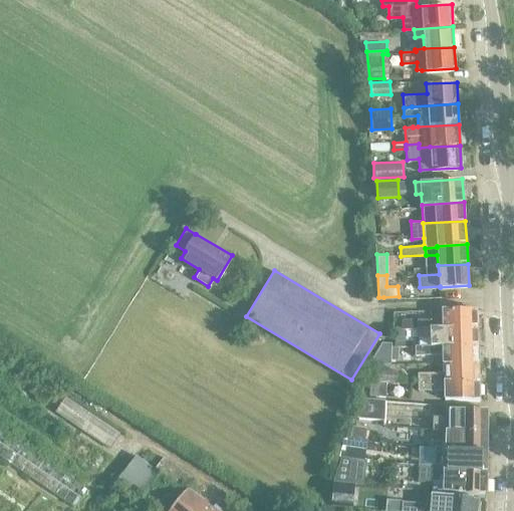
[(441,308),(441,317),(417,318),(401,318),(401,326),(405,326),(405,327),(417,328),(417,326),(477,326),(476,308),(441,308)]
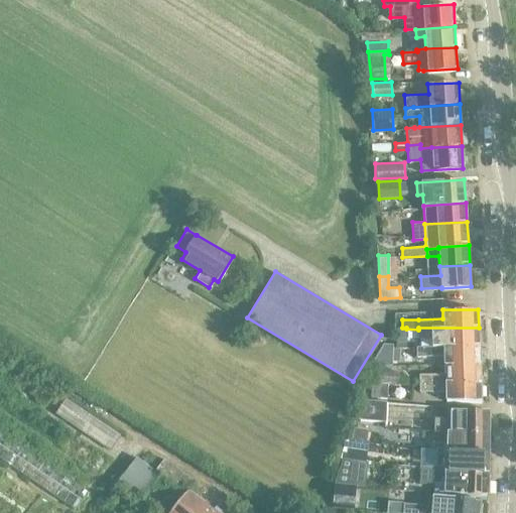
[(397,328),(395,347),(406,347),(406,329),(406,328),(402,328),(397,328)]
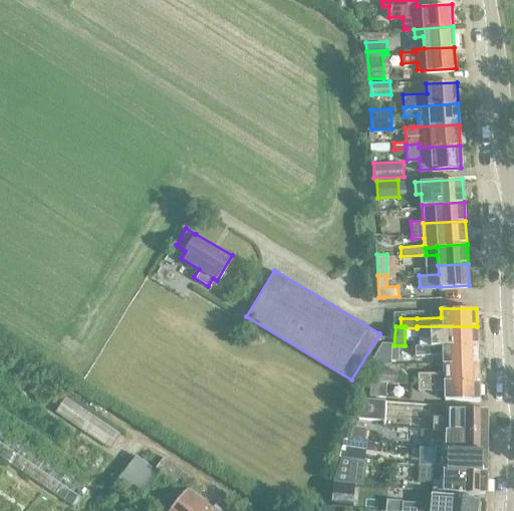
[(478,344),(477,326),(417,326),(417,328),(418,336),(430,336),(430,343),(430,344),(478,344)]
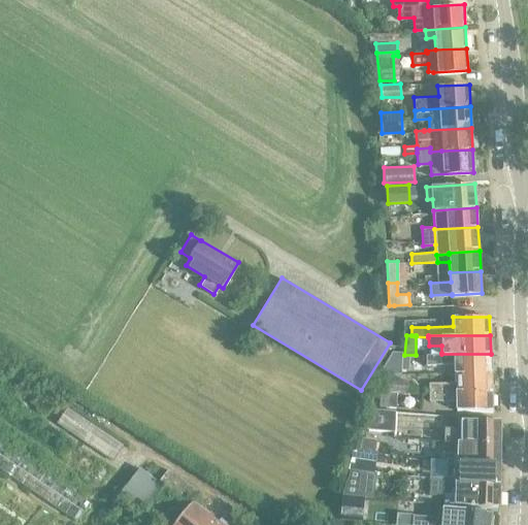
[(393,351),(380,371),(401,372),(401,368),(402,356),(402,351),(393,351)]
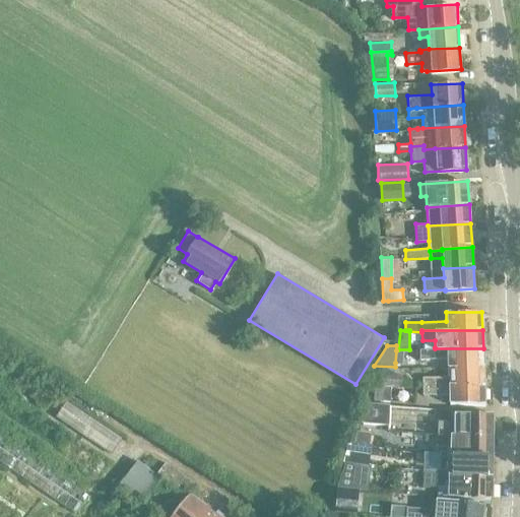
[(447,367),(483,366),(483,348),(435,348),(435,347),(418,348),(419,359),(447,358),(447,367)]
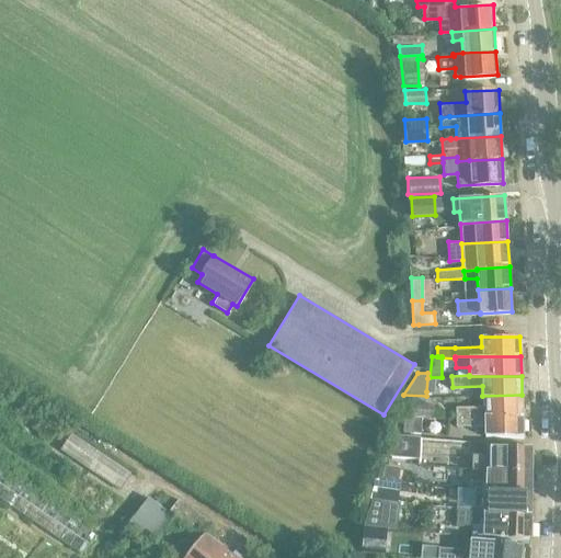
[(456,416),(523,416),(522,395),(482,396),(483,406),(455,406),(456,416)]
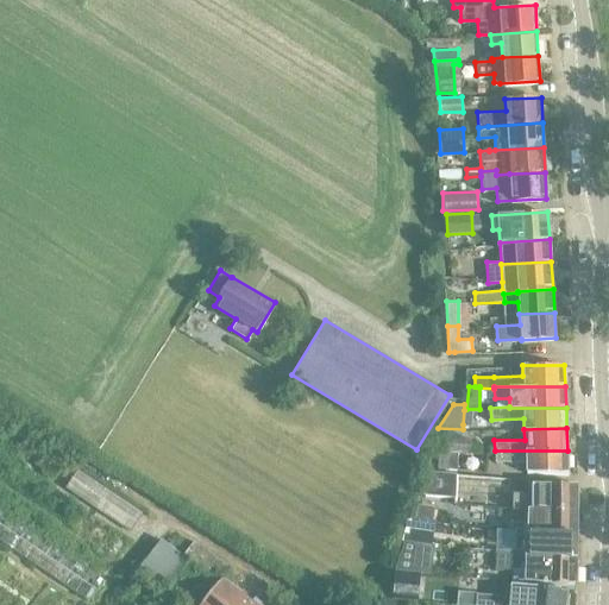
[(443,435),(443,451),(457,451),(469,452),(469,435),(443,435)]
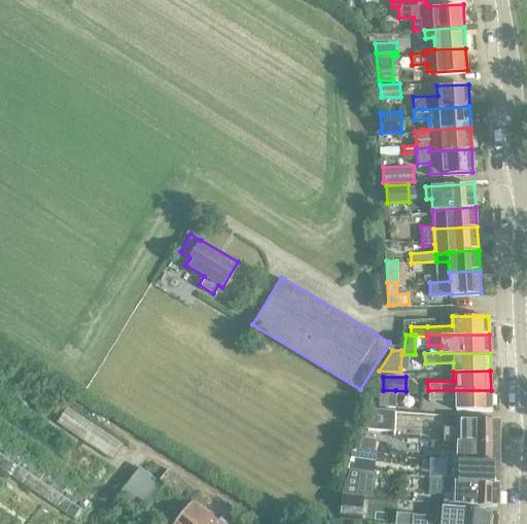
[(395,406),(395,390),(383,390),(379,390),(378,405),(395,406)]
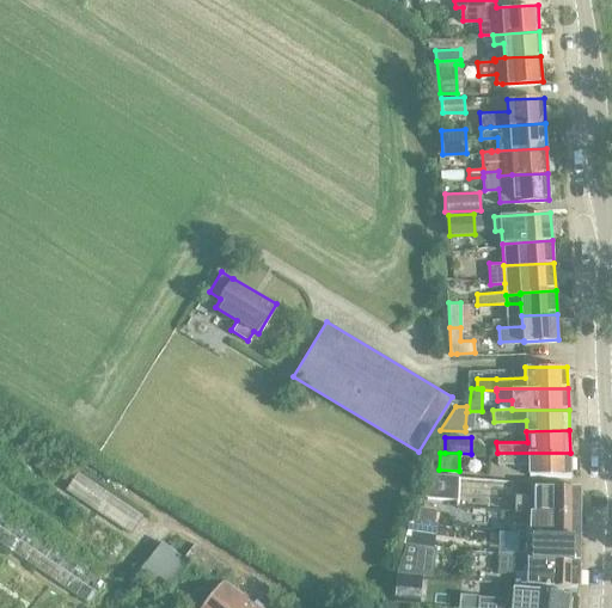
[(570,453),(497,453),(497,462),(527,462),(527,473),(570,476),(570,453)]
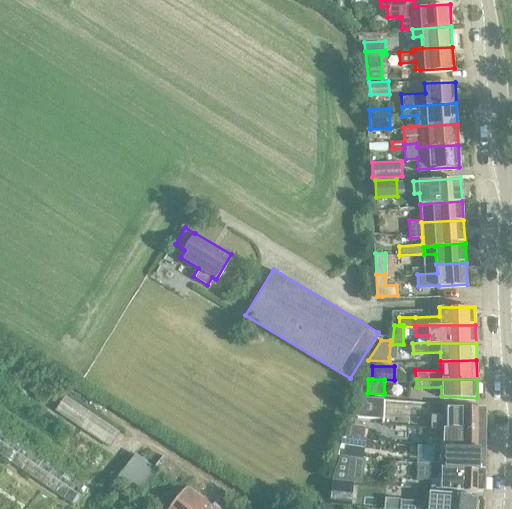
[(118,430),(64,394),(55,408),(109,444),(118,430)]
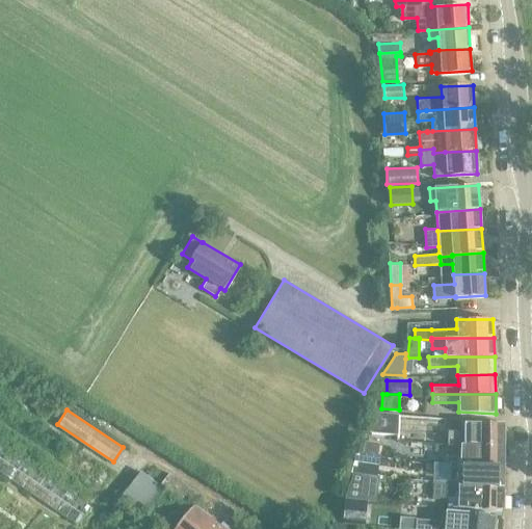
[(398,413),(375,411),(369,431),(397,433),(398,413)]
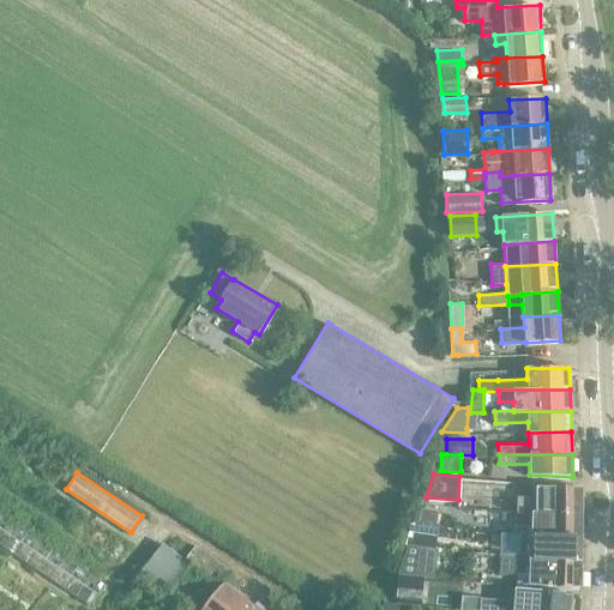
[(516,512),(529,512),(530,513),(531,511),(582,512),(582,487),(535,487),(535,496),(516,496),(516,512)]
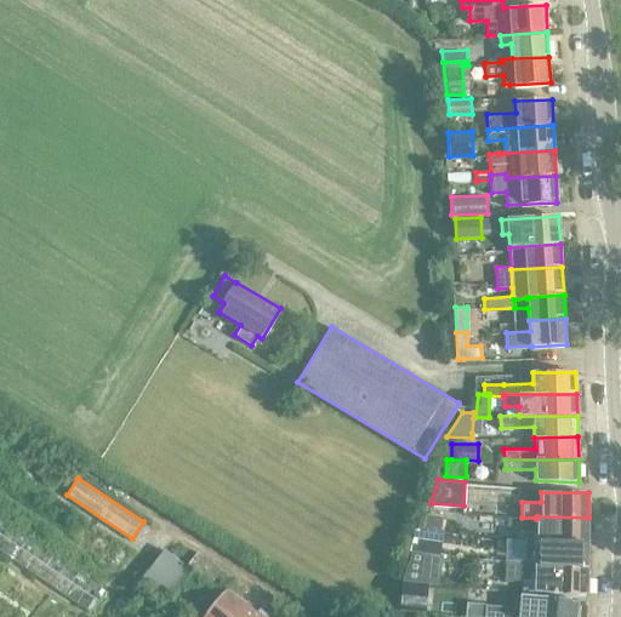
[(425,513),(423,526),(442,530),(443,516),(425,513)]
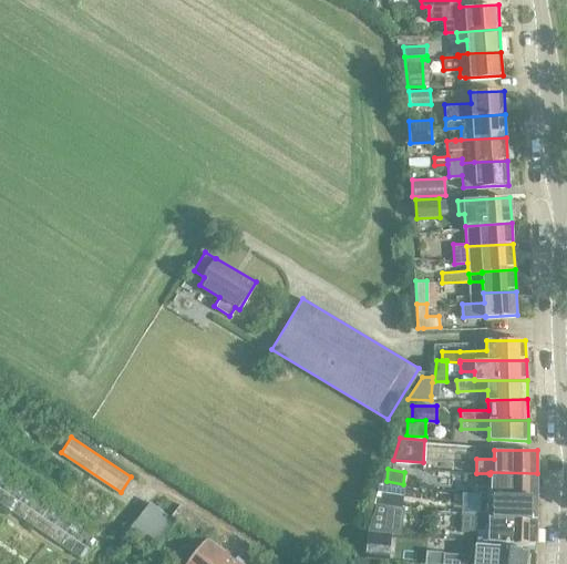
[(536,496),(537,473),(491,472),(490,474),(490,485),(480,484),(480,495),(536,496)]
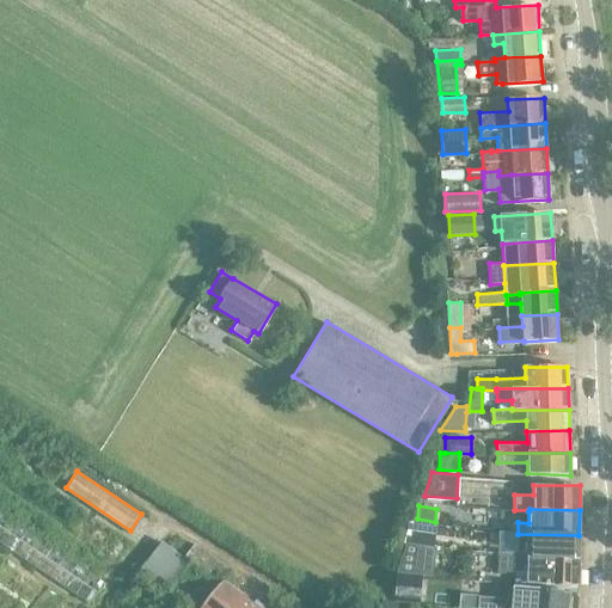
[(0,510),(0,541),(87,601),(103,581),(0,510)]
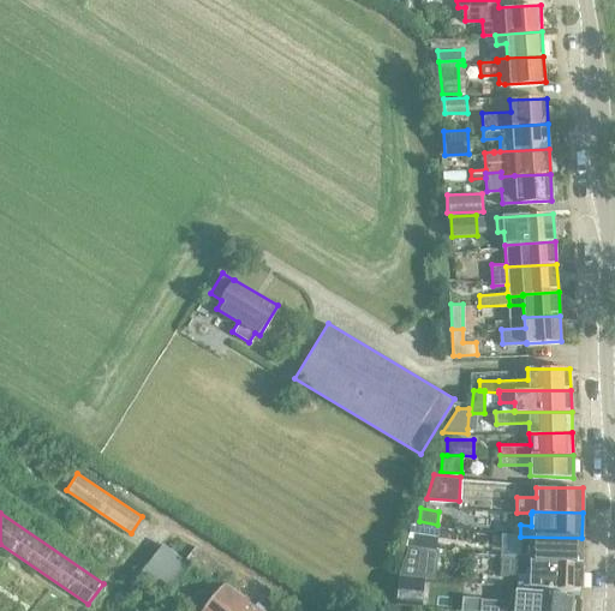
[(405,545),(407,545),(425,549),(435,550),(436,547),(439,525),(437,525),(419,521),(412,521),(405,545)]
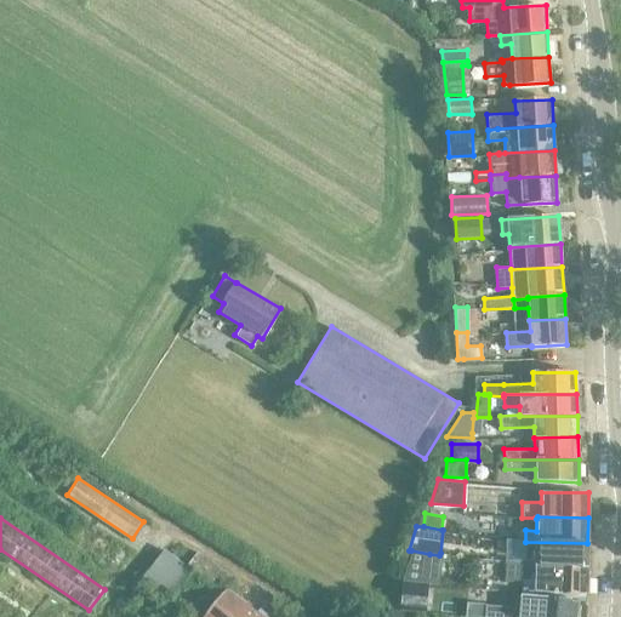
[(587,567),(587,543),(525,542),(524,552),(524,559),(525,559),(525,566),(553,566),(553,567),(587,567)]
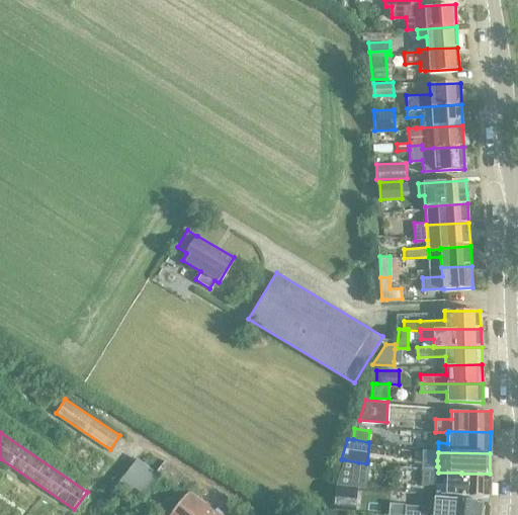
[(218,514),(200,501),(207,492),(164,458),(155,470),(138,457),(117,486),(135,500),(156,473),(185,495),(168,514),(218,514)]
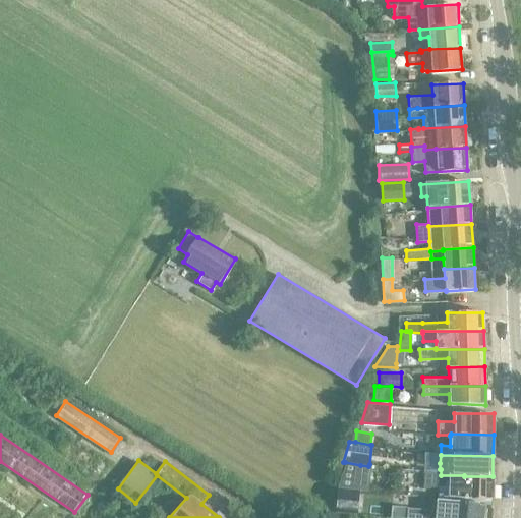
[(345,462),(337,485),(367,491),(369,476),(359,475),(360,465),(345,462)]
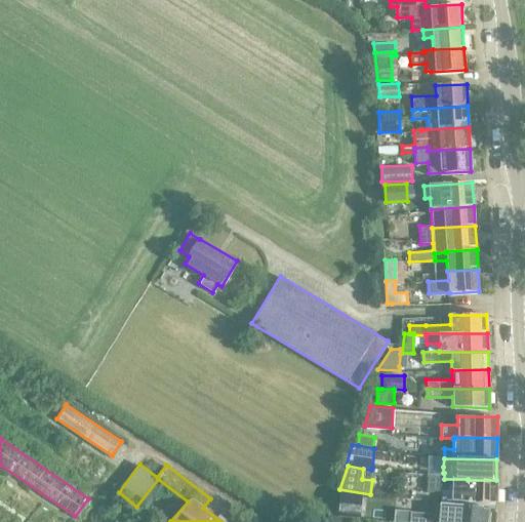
[(426,473),(426,489),(451,491),(450,499),(481,503),(496,503),(496,480),(468,480),(468,479),(444,479),(444,473),(443,473),(426,473)]
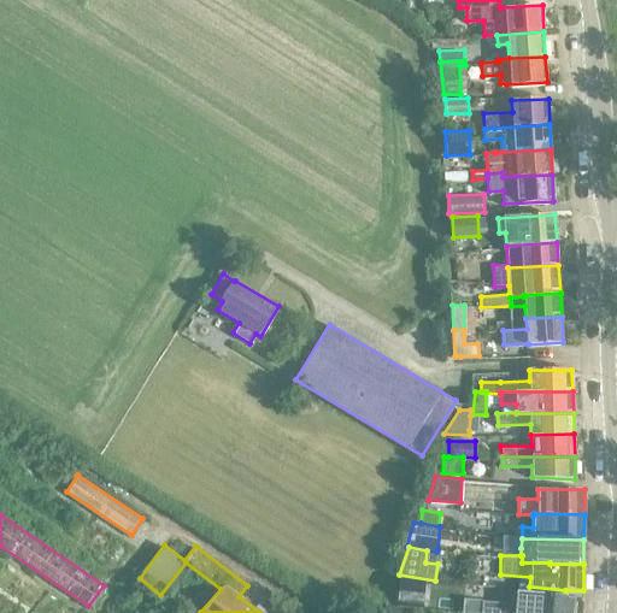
[(418,579),(399,578),(397,605),(401,606),(416,607),(418,579)]
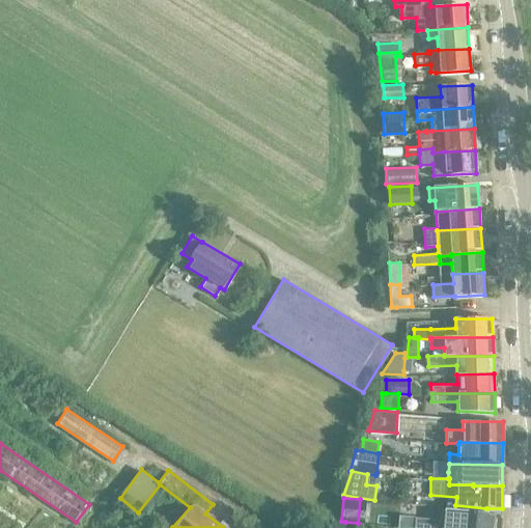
[(413,527),(415,527),(491,527),(493,513),(440,508),(440,509),(444,510),(443,520),(414,518),(413,527)]
